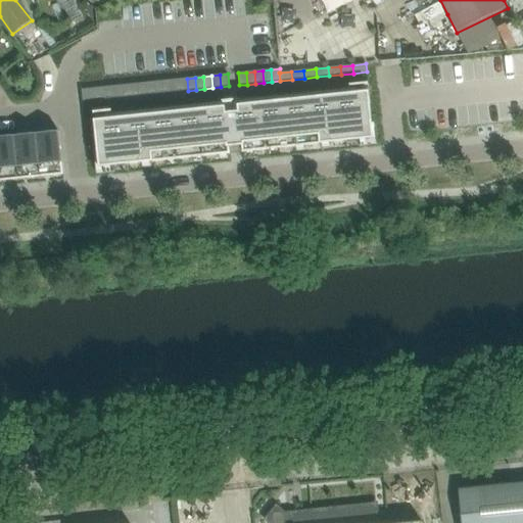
[(179,79),(171,80),(172,92),(180,92),(179,79)]
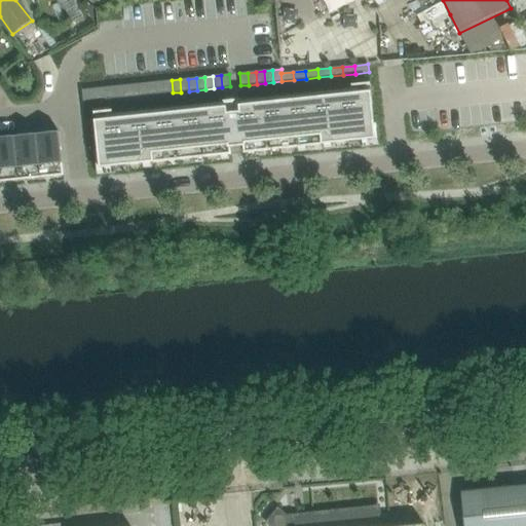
[(188,79),(180,79),(181,92),(189,91),(188,79)]
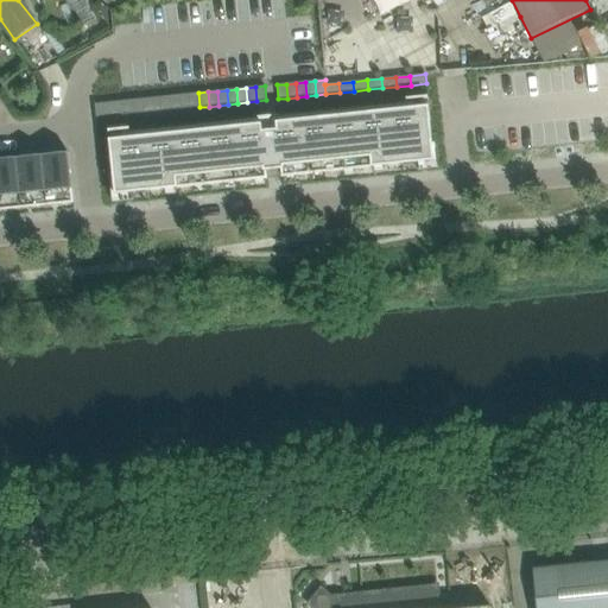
[(198,93),(189,94),(190,108),(200,107),(198,93)]
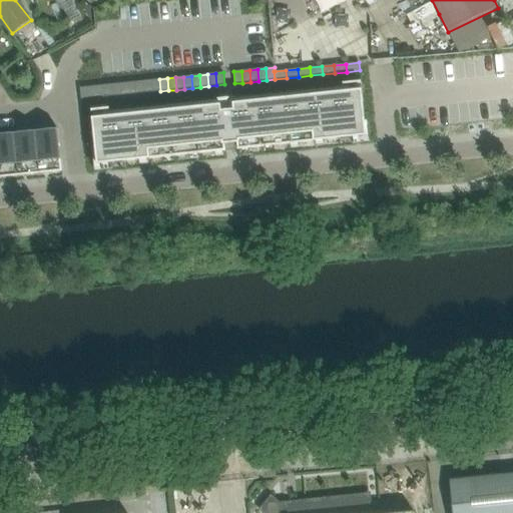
[(159,79),(151,80),(152,92),(160,91),(159,79)]
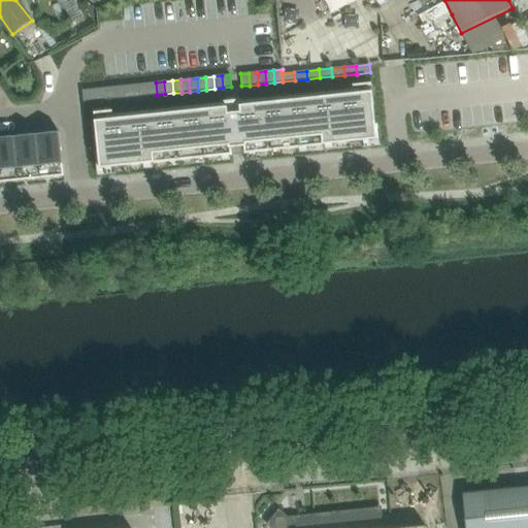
[(156,83),(147,84),(149,96),(157,95),(156,83)]
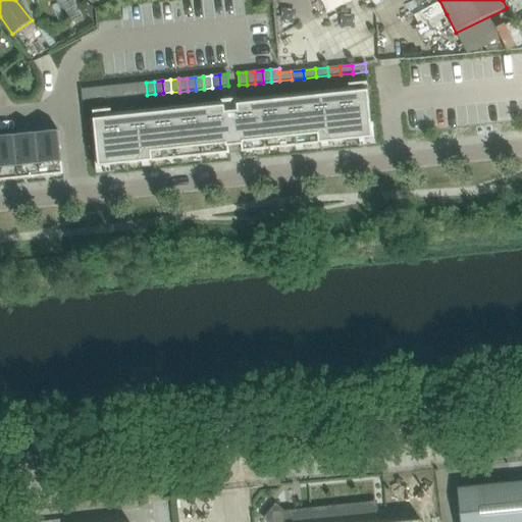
[(146,83),(138,84),(139,96),(147,95),(146,83)]
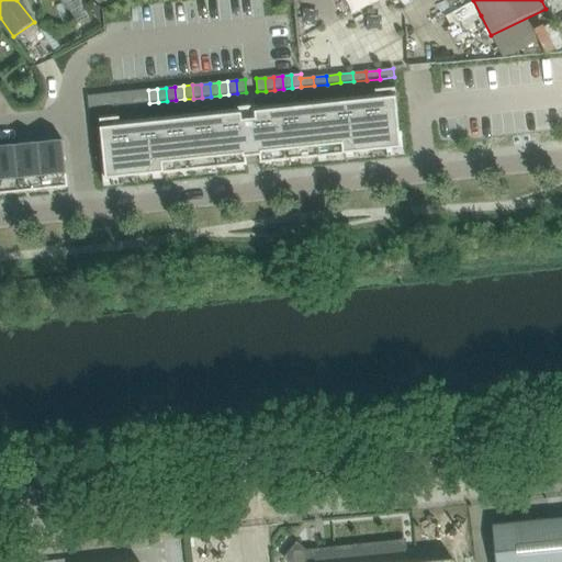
[(139,90),(131,91),(132,104),(141,104),(139,90)]
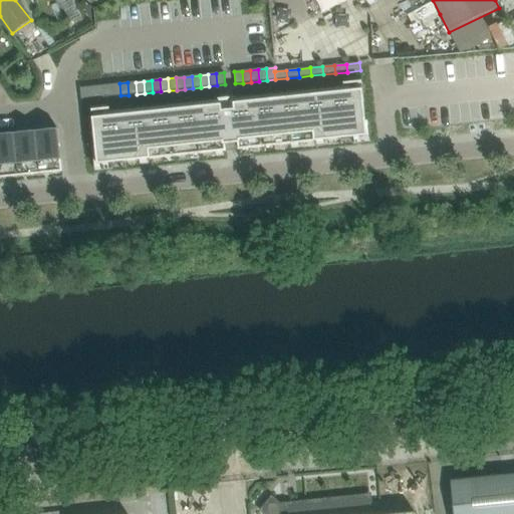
[(136,82),(127,82),(129,95),(137,94),(136,82)]
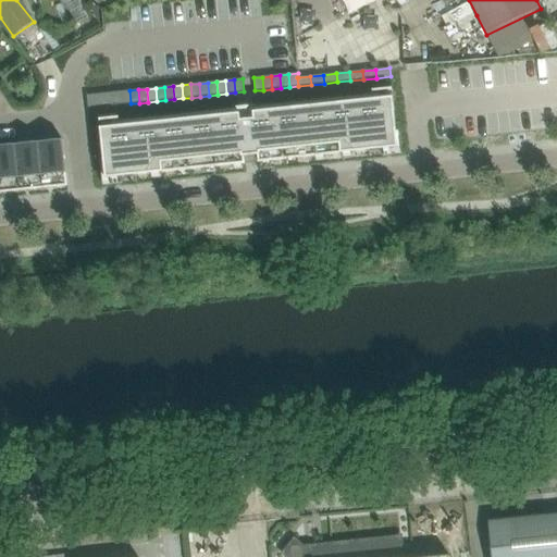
[(101,130),(100,130),(106,180),(152,174),(151,168),(160,166),(161,174),(180,172),(178,164),(187,163),(188,171),(207,169),(206,161),(214,161),(215,168),(234,165),(233,159),(242,158),(243,165),(245,164),(245,158),(258,157),(259,163),(261,163),(261,156),(269,155),(270,162),(288,160),(288,153),(296,152),(297,159),(317,157),(316,150),(324,149),(324,157),(344,155),(343,147),(351,146),(351,153),(398,148),(393,98),(392,98),(392,91),(391,91),(391,90),(373,93),(373,95),(256,108),(252,108),(252,107),(239,108),(239,110),(237,110),(119,122),(119,120),(101,122),(101,123),(101,130)]
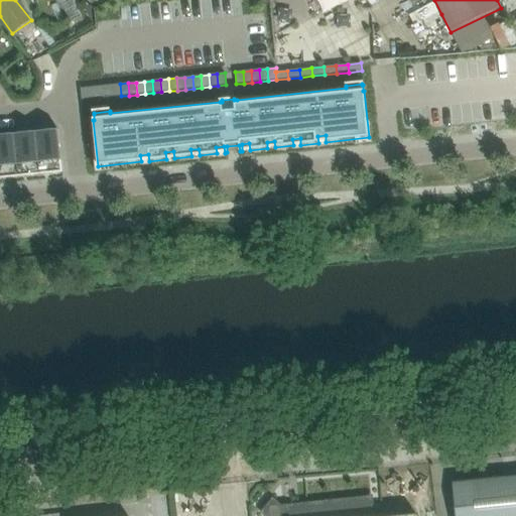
[(120,84),(112,85),(113,97),(121,96),(120,84)]
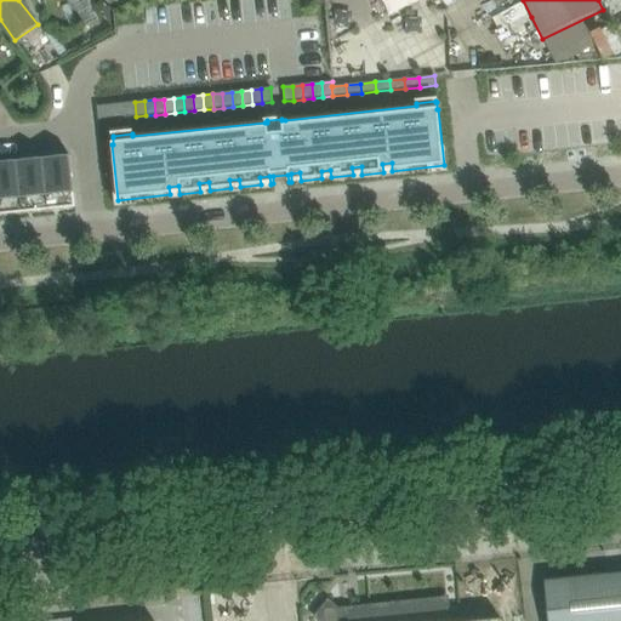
[(135,102),(125,103),(126,118),(136,117),(135,102)]
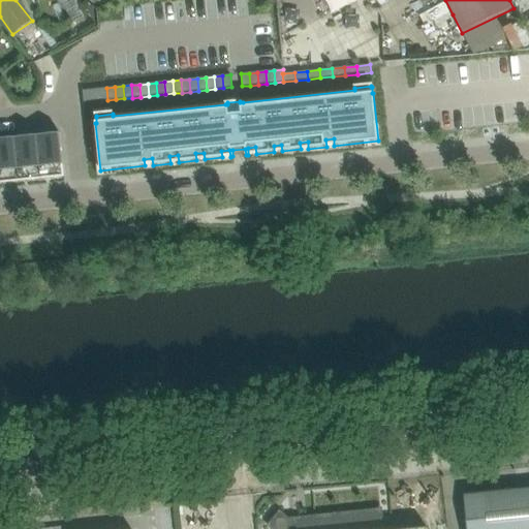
[(106,88),(98,89),(99,101),(107,100),(106,88)]
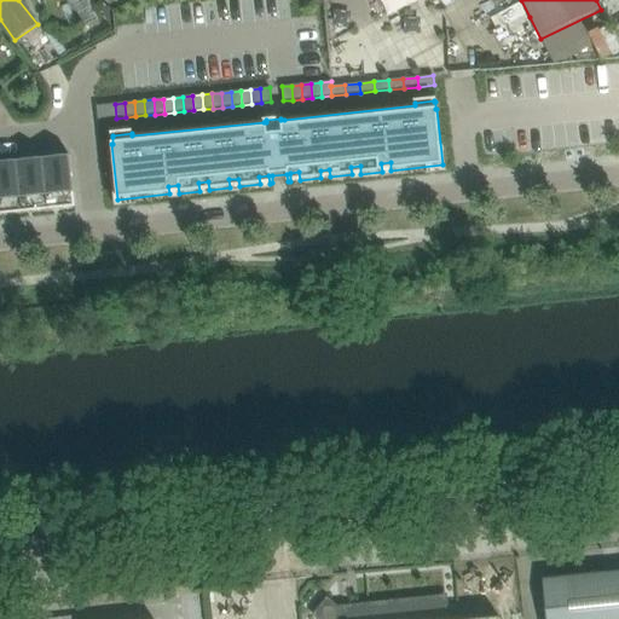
[(115,104),(105,105),(106,120),(116,119),(115,104)]
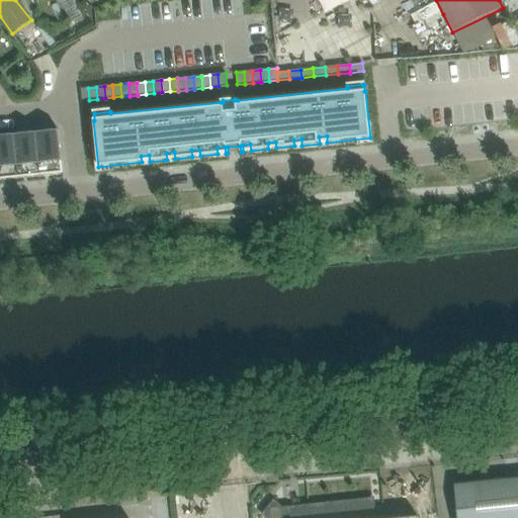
[(88,88),(80,89),(82,101),(89,100),(88,88)]
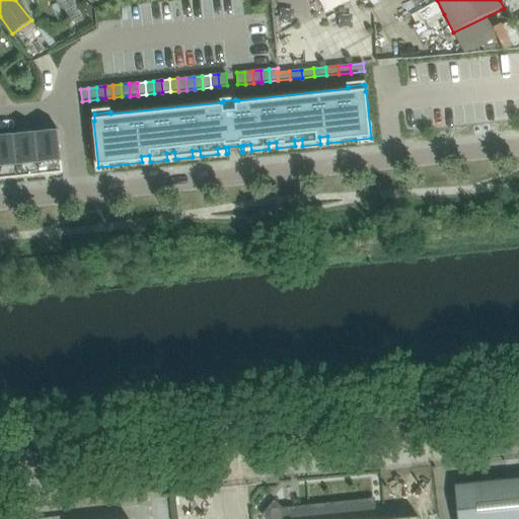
[(59,131),(35,133),(41,176),(63,173),(59,131)]
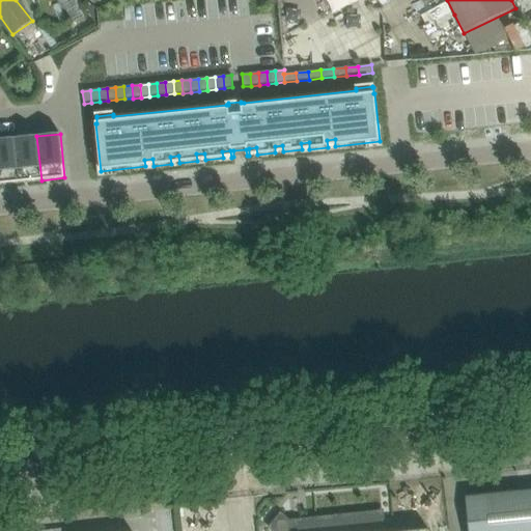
[(36,136),(15,139),(19,183),(42,180),(36,136)]
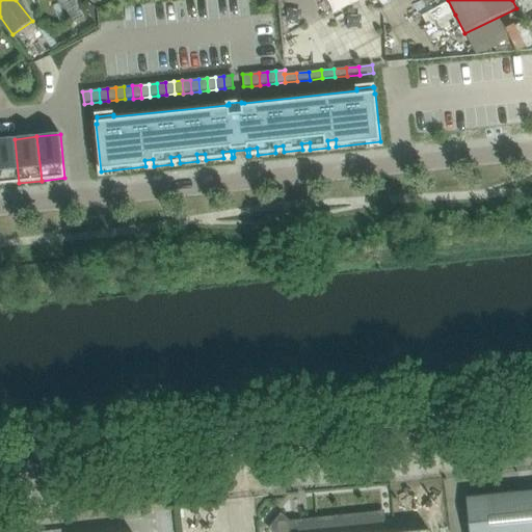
[(15,139),(0,139),(0,184),(19,183),(15,139)]
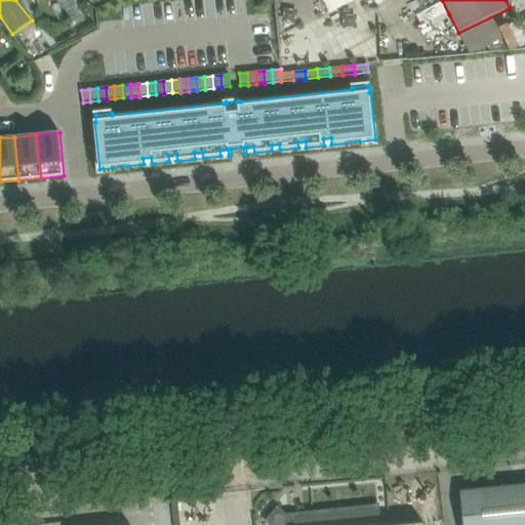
[(524,524),(524,484),(461,491),(465,524),(524,524)]
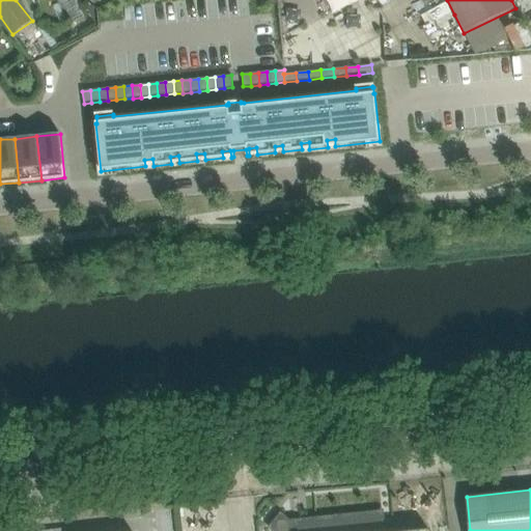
[(270,528),(274,530),(428,530),(429,530),(428,530),(384,530),(383,511),(289,522),(280,514),(270,528)]
